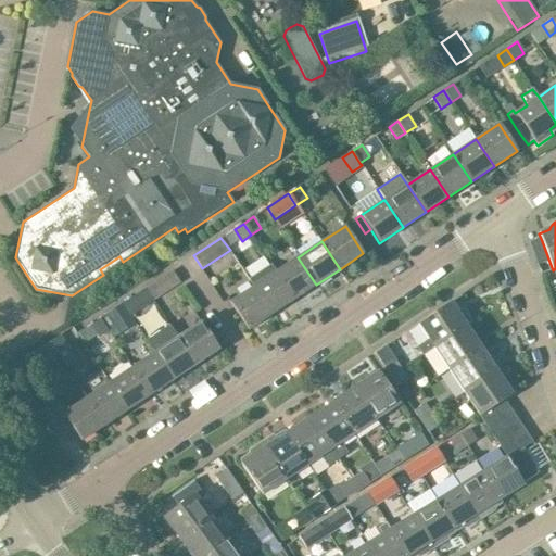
[(550,262),(542,241),(530,244),(538,266),(550,262)]
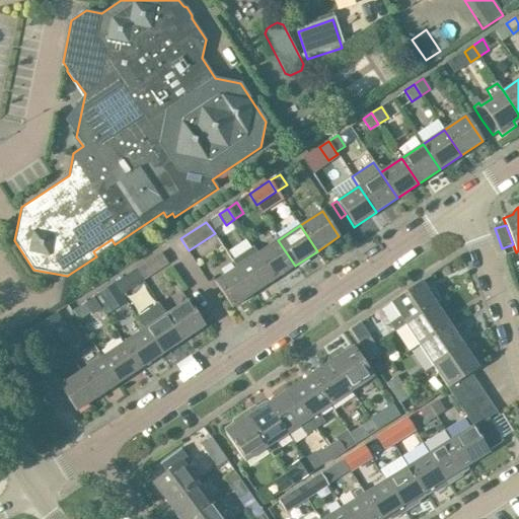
[(275,280),(295,266),(278,240),(257,253),(275,280)]
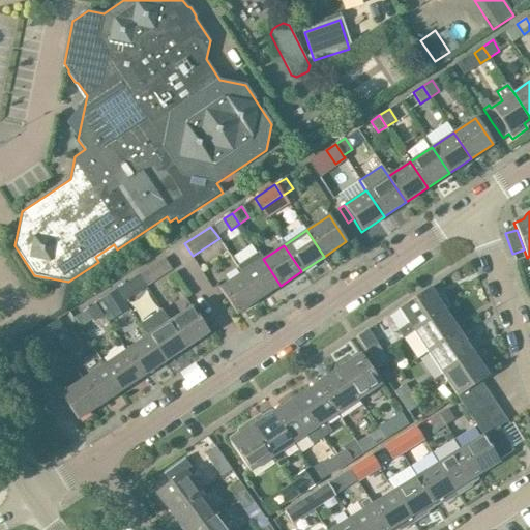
[(138,275),(146,287),(172,269),(165,258),(138,275)]
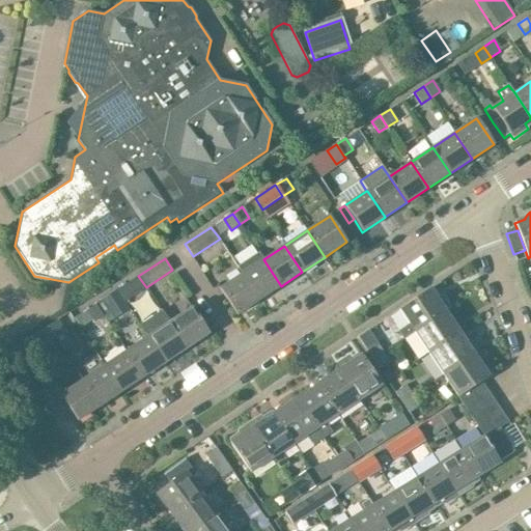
[(259,300),(281,286),(263,259),(242,274),(259,300)]
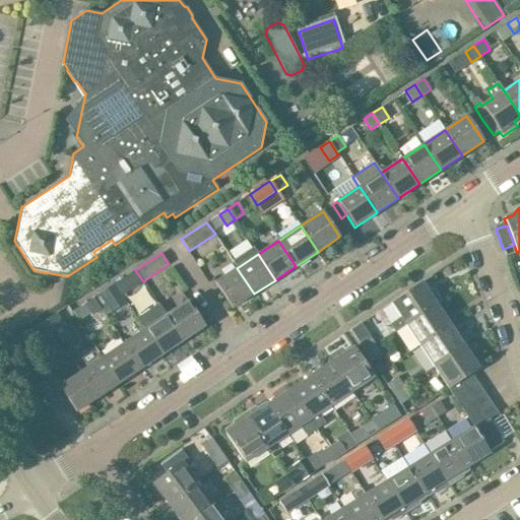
[(232,309),(254,294),(237,268),(214,282),(232,309)]
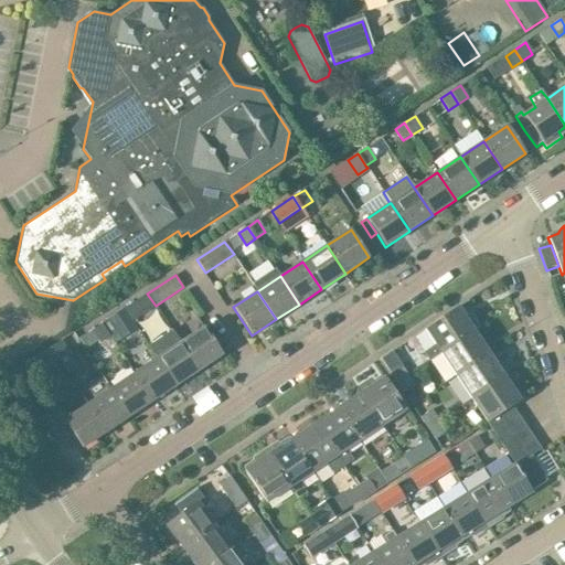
[(146,312),(156,306),(147,294),(138,299),(146,312)]
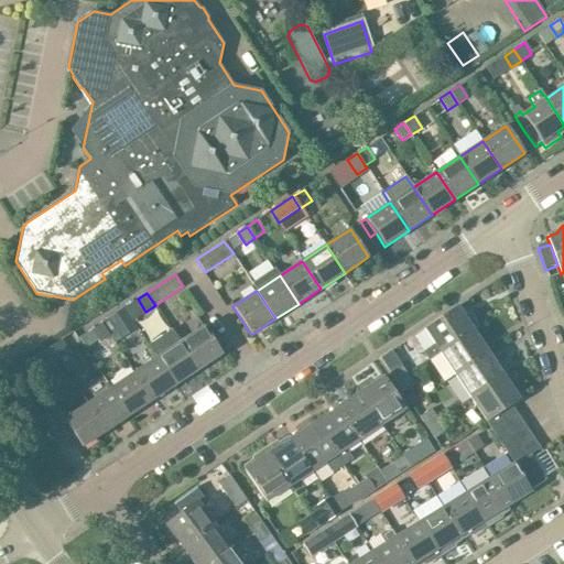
[(434,344),(423,351),(429,360),(440,353),(473,331),(478,326),(470,315),(466,314),(463,315),(457,307),(457,306),(423,328),(424,329),(434,344)]
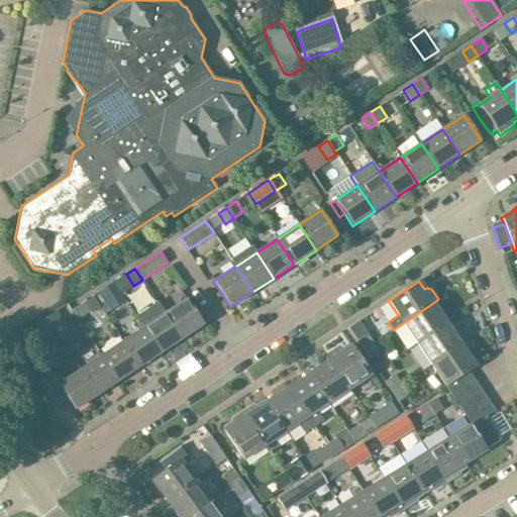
[(99,308),(107,303),(107,302),(100,292),(92,298),(99,308)]
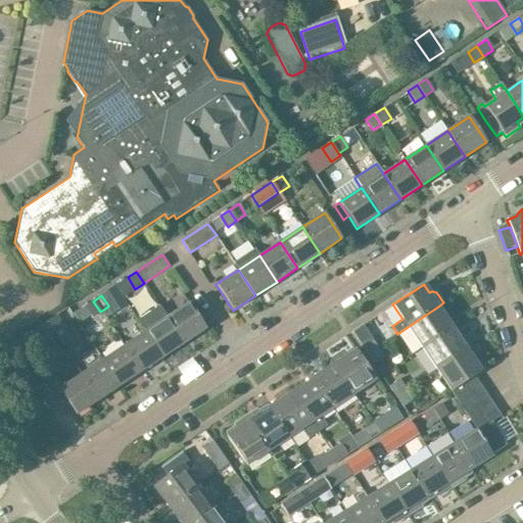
[(91,317),(100,312),(93,301),(84,306),(91,317)]
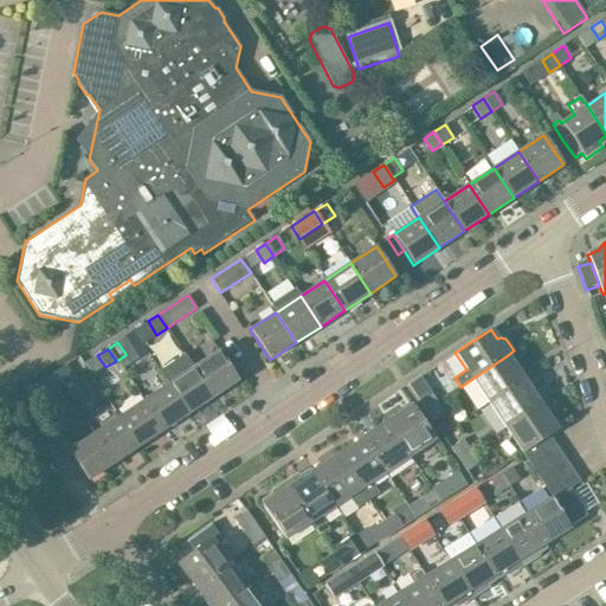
[(193,368),(213,398),(239,381),(219,350),(193,368)]
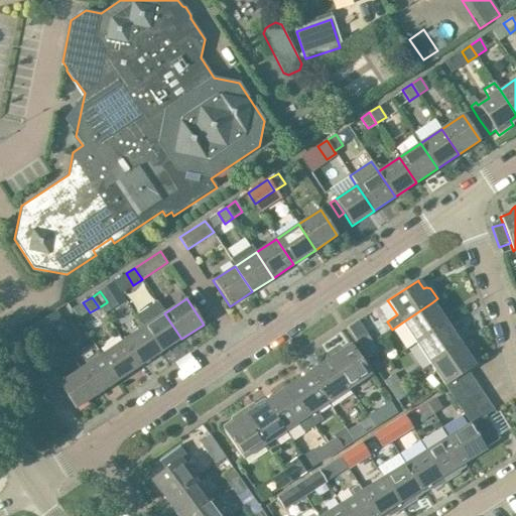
[(161,353),(181,339),(164,313),(157,301),(136,315),(144,327),(161,353)]
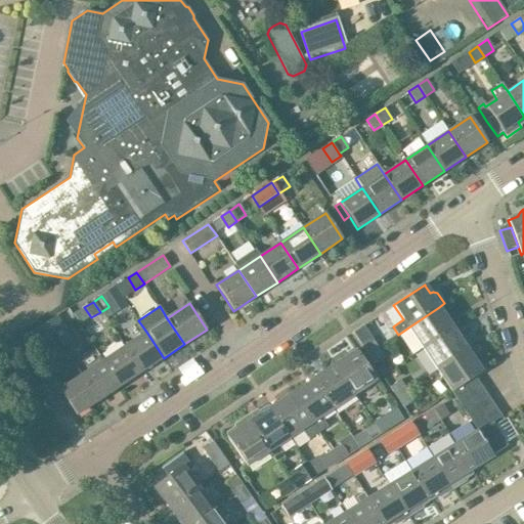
[(439,307),(408,328),(423,349),(453,329),(439,307)]
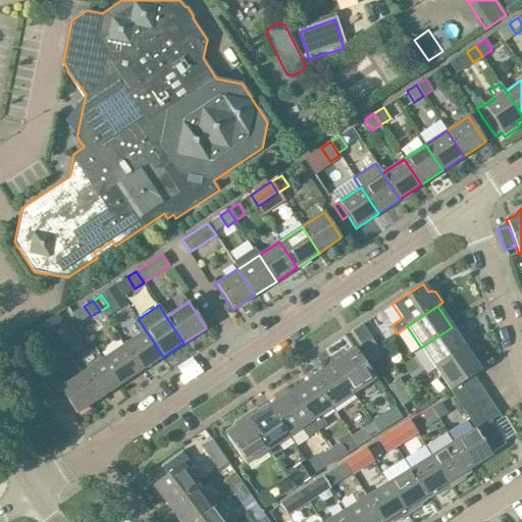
[(46,321),(53,332),(63,325),(56,315),(46,321)]
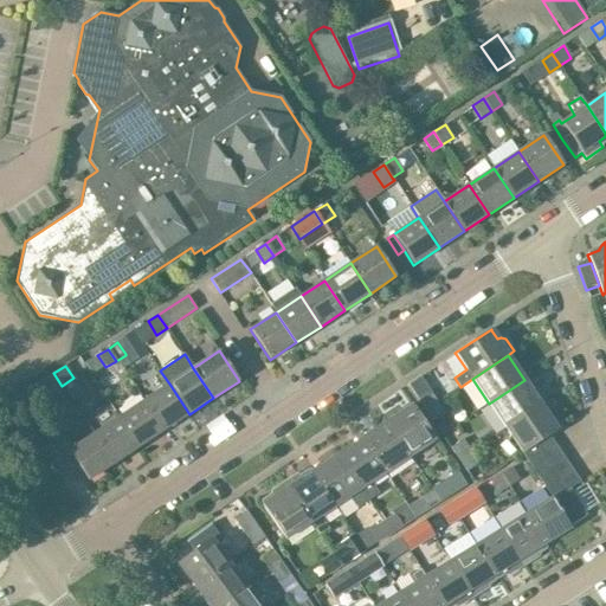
[(51,393),(62,386),(53,373),(43,380),(51,393)]
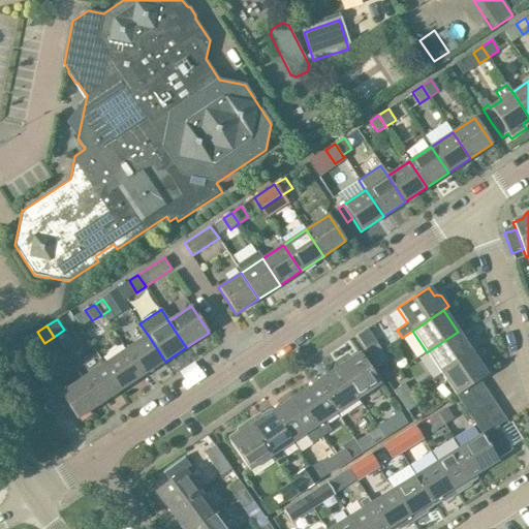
[(364,347),(371,359),(381,351),(367,329),(355,336),(364,347)]
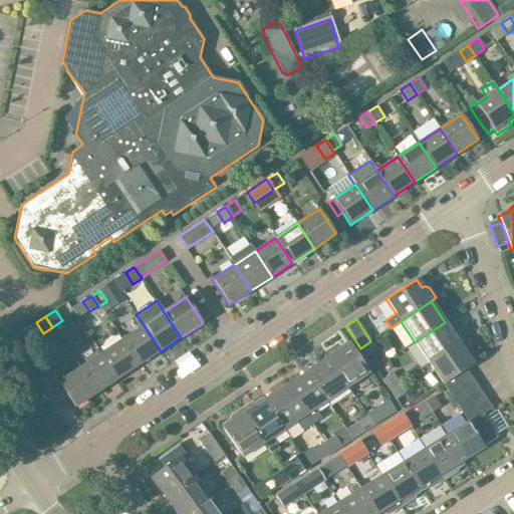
[(445,322),(415,342),(429,363),(459,343),(445,322)]
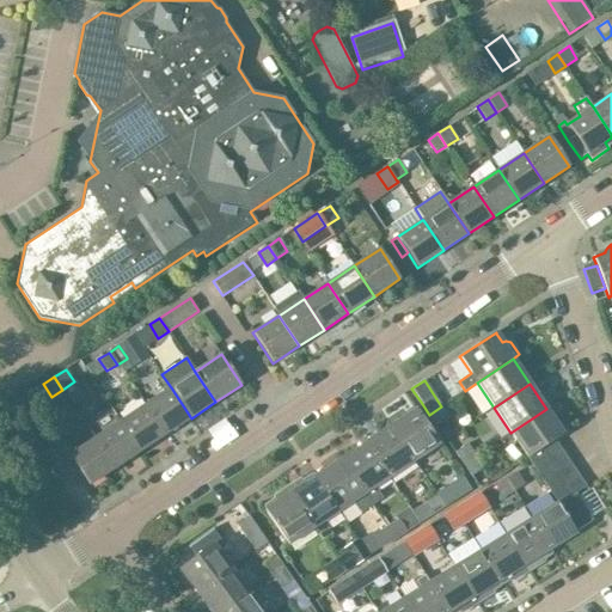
[(165,435),(191,418),(171,387),(145,405),(165,435)]
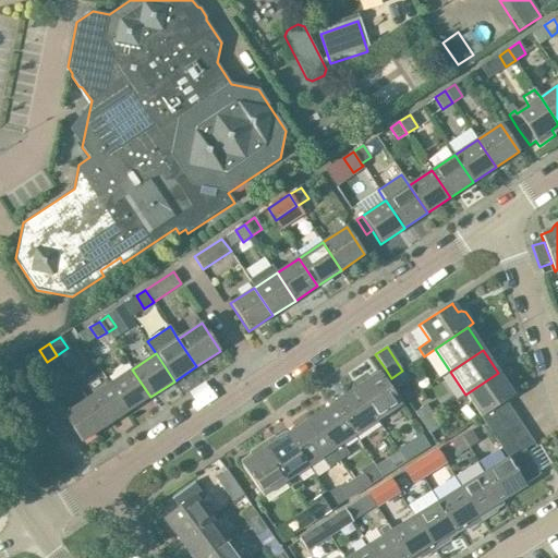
[(129,412),(150,397),(132,370),(109,384),(129,412)]
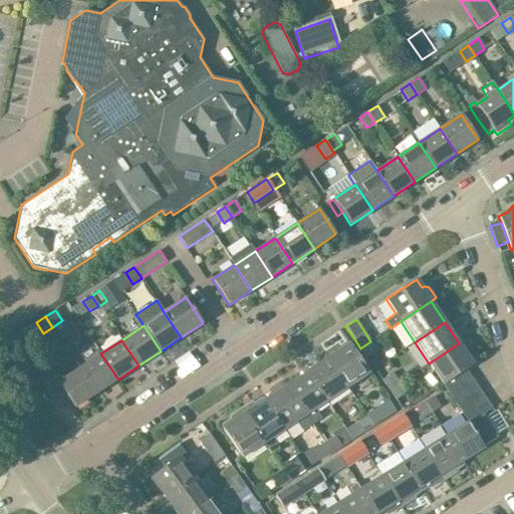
[(370,341),(360,348),(367,358),(377,351),(370,341)]
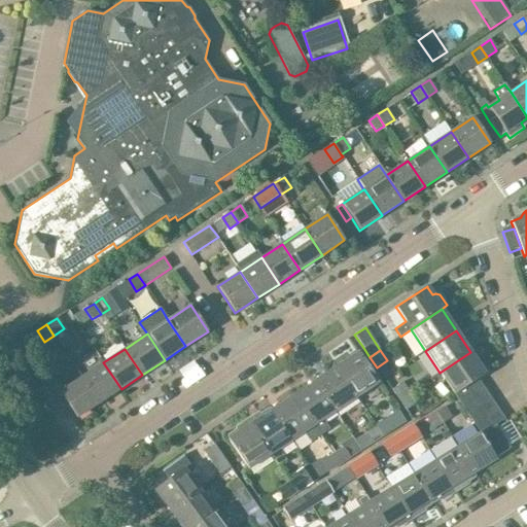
[(337,366),(357,397),(379,383),(358,352),(337,366)]
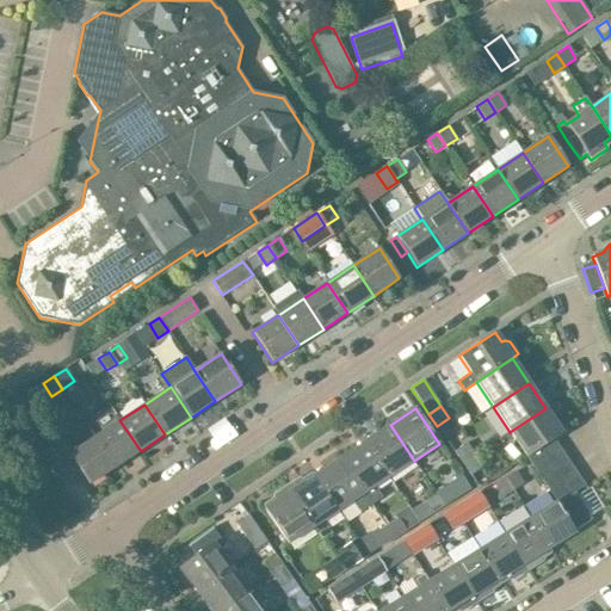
[(545,408),(510,432),(528,458),(529,457),(555,439),(563,434),(545,408)]
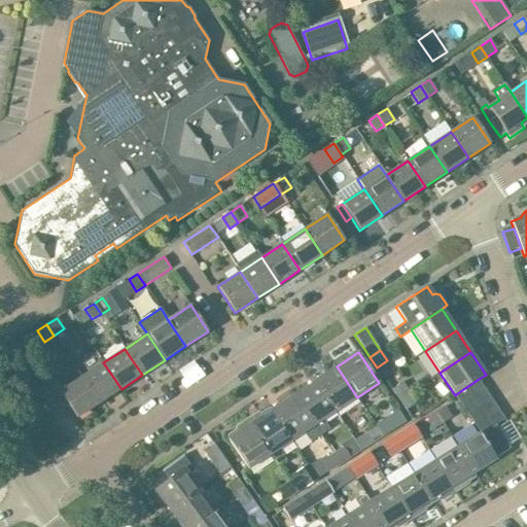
[(100,402),(121,389),(103,362),(82,377),(100,402)]
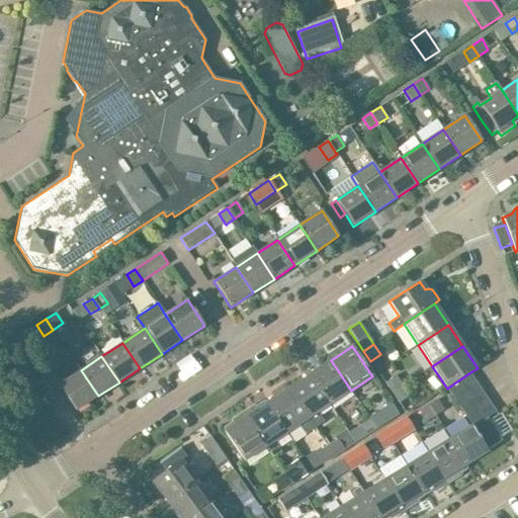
[(331,360),(310,374),(330,405),(351,391),(331,360)]
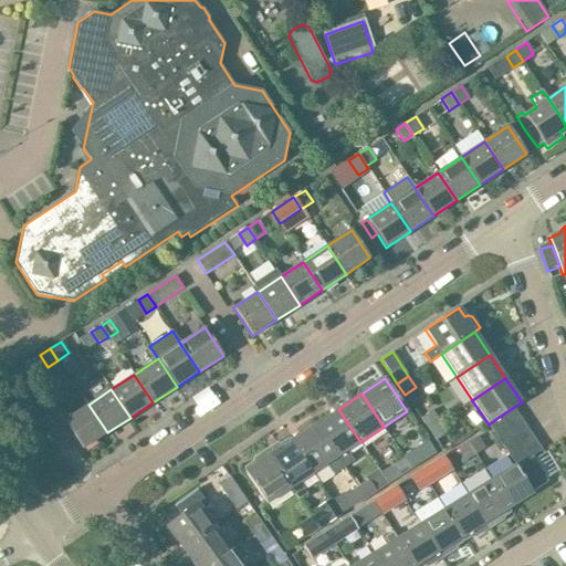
[(83,449),(107,432),(88,405),(67,419),(58,402),(41,413),(63,446),(75,438),(83,449)]
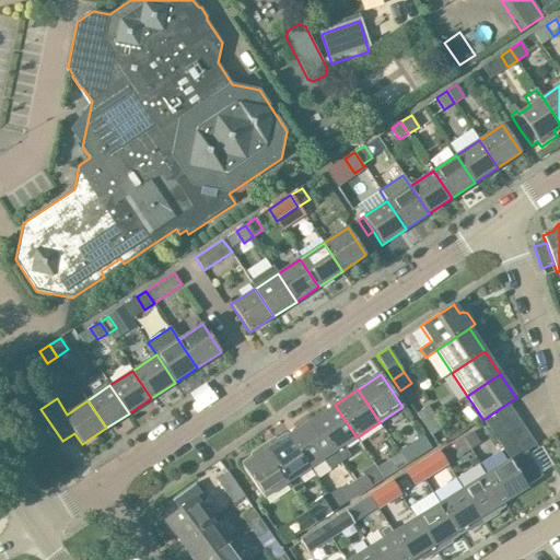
[(509,403),(485,419),(491,430),(516,413),(509,403)]
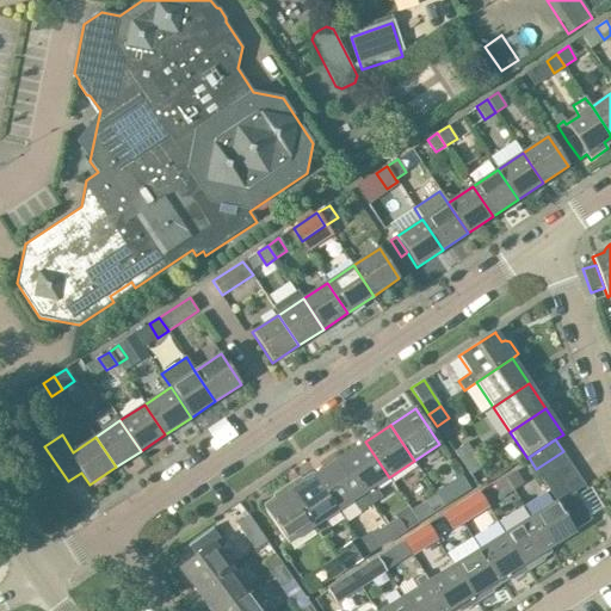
[(365,442),(340,458),(363,494),(371,506),(382,499),(375,487),(389,477),(365,442)]
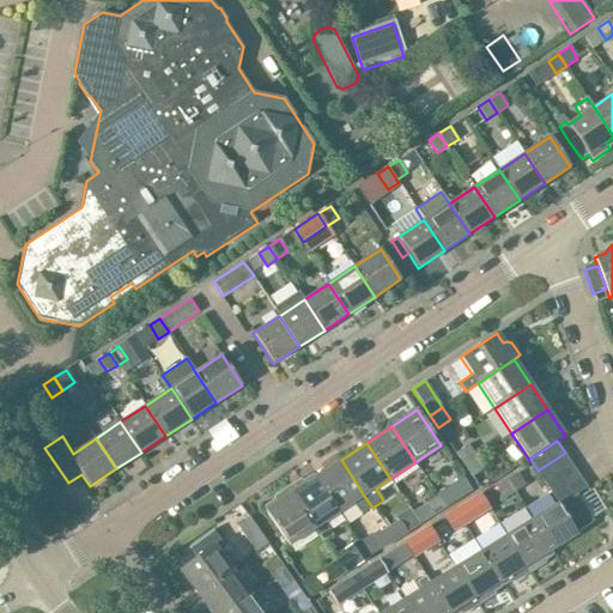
[(463,466),(477,457),(468,444),(455,453),(463,466)]
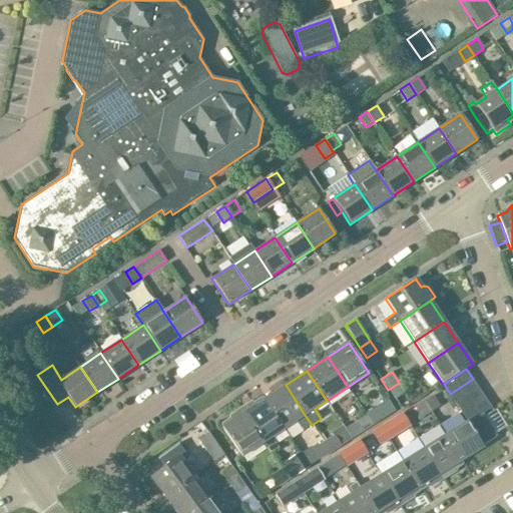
[(473,379),(450,394),(457,404),(479,389),(473,379)]
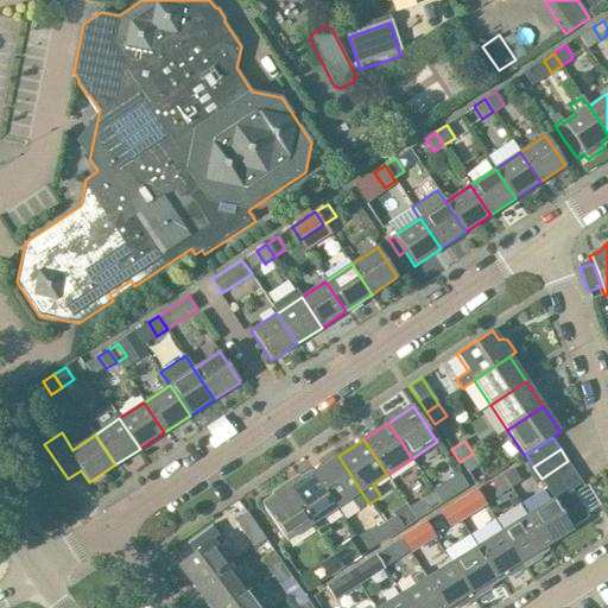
[(481,466),(473,454),(460,462),(468,473),(481,466)]
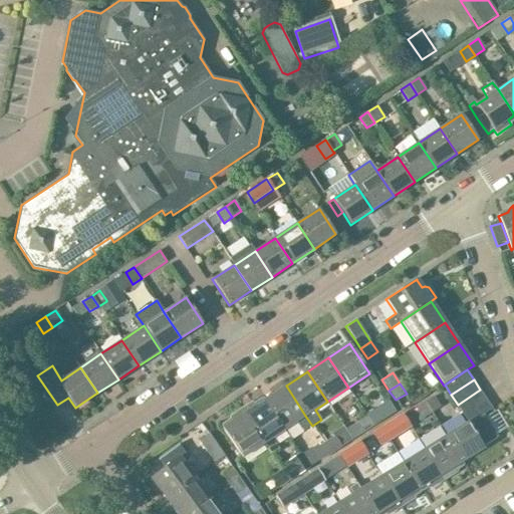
[(286,386),(264,400),(284,430),(296,422),(303,432),(312,426),(305,416),(286,386)]
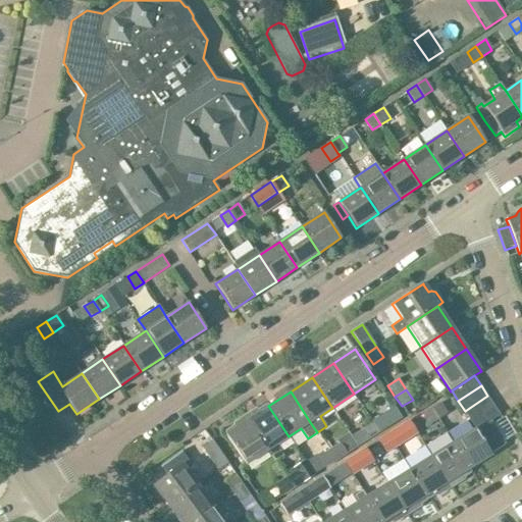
[(487,396),(465,411),(471,420),(493,405),(487,396)]
